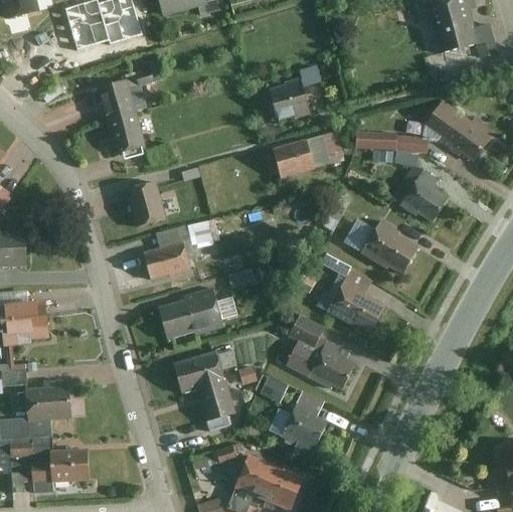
[(4,0),(9,19),(37,13),(33,0),(4,0)]
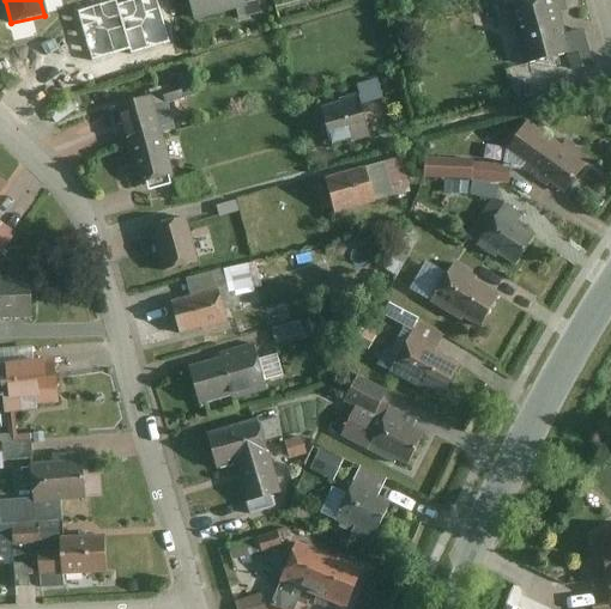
[(187,0),(193,19),(244,5),(243,0),(187,0)]
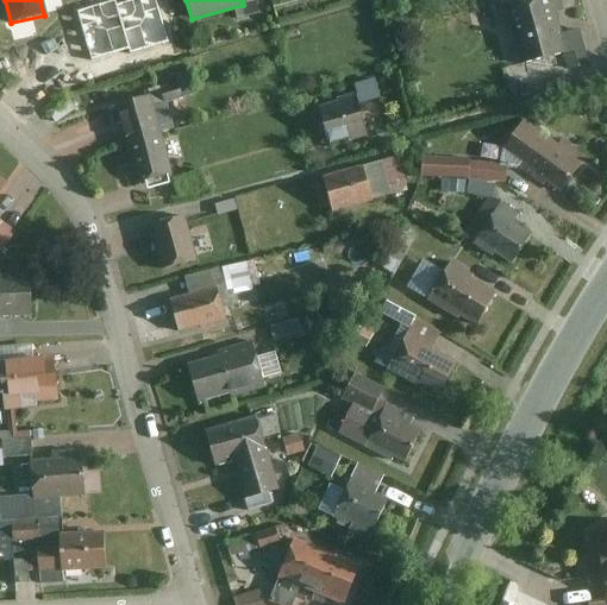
[(502,0),(520,64),(571,50),(557,0),(502,0)]
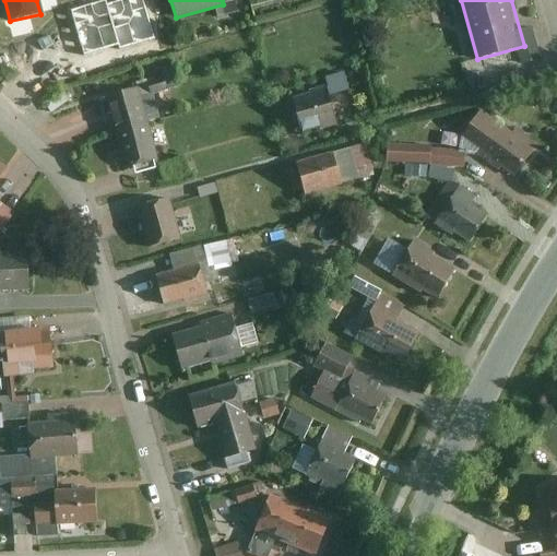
[(105,91),(115,129),(150,121),(140,83),(105,91)]
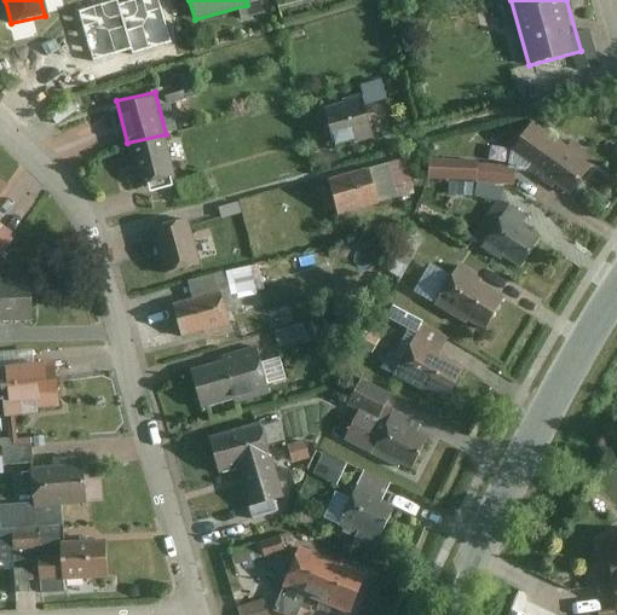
[(365,96),(322,110),(333,145),(378,131),(365,96)]
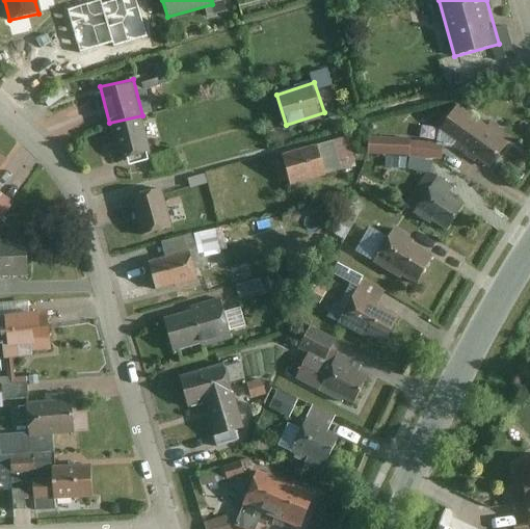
[(506,140),(454,104),(436,128),(489,164),(506,140)]
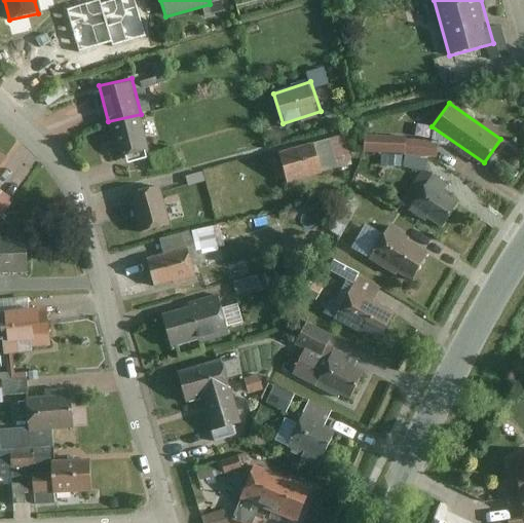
[(108,121),(116,157),(149,150),(141,114),(108,121)]
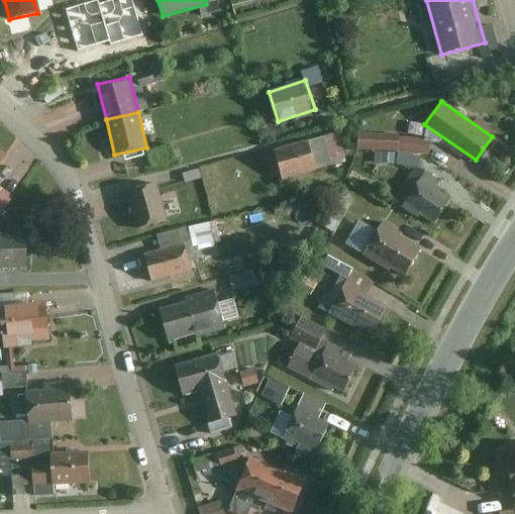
[(429,136),(356,131),(355,150),(428,156),(429,136)]
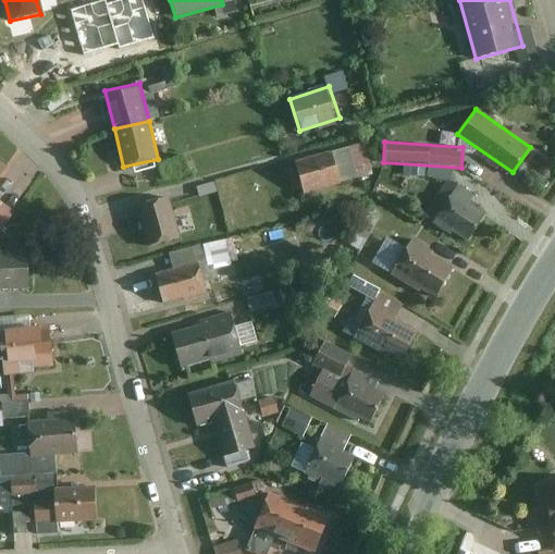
[(331,150),(293,162),(303,195),(342,182),(331,150)]
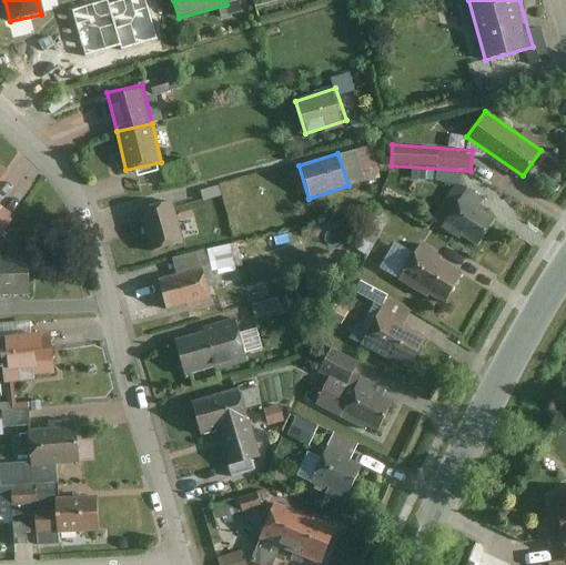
[(192,190),(191,197),(188,204),(214,213),(220,199),(192,190)]
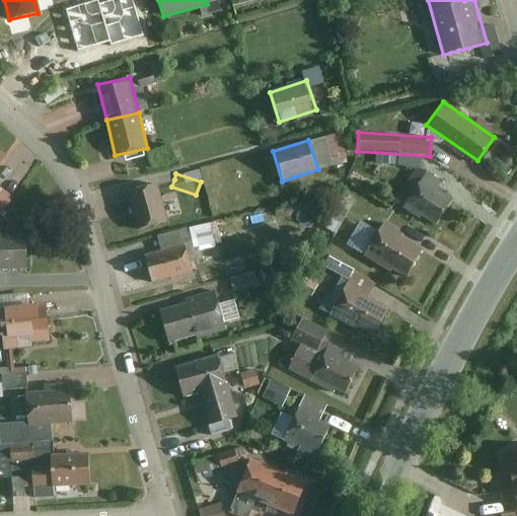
[(454,197),(419,174),(401,201),(437,224),(454,197)]
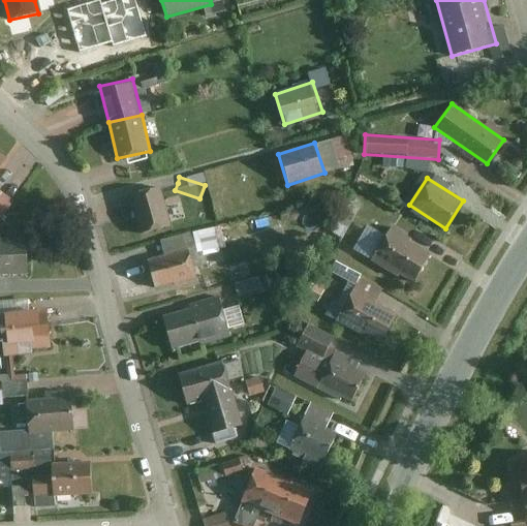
[(162,185),(128,195),(140,234),(175,223),(162,185)]
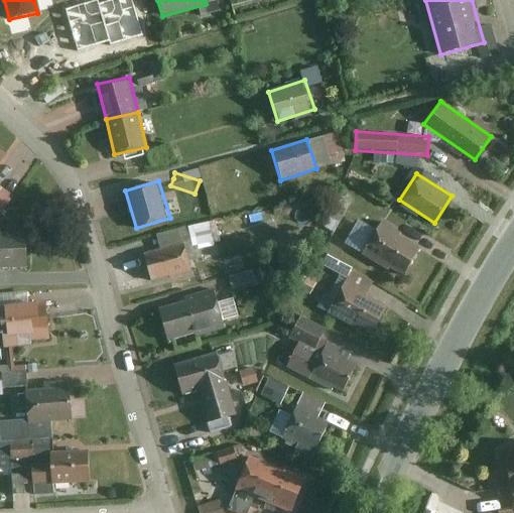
[(423,244),(378,218),(358,253),(404,278),(423,244)]
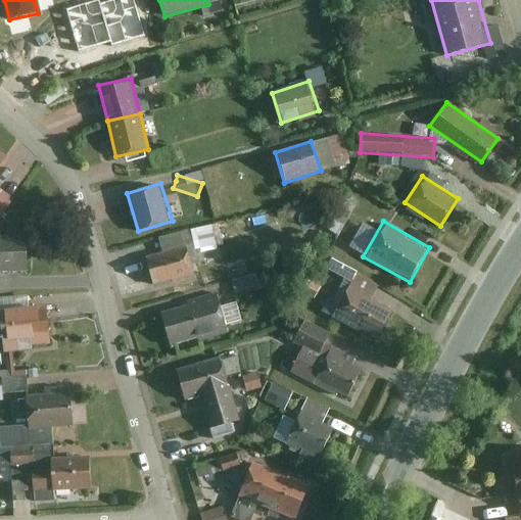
[(212,224),(191,228),(196,251),(217,248),(212,224)]
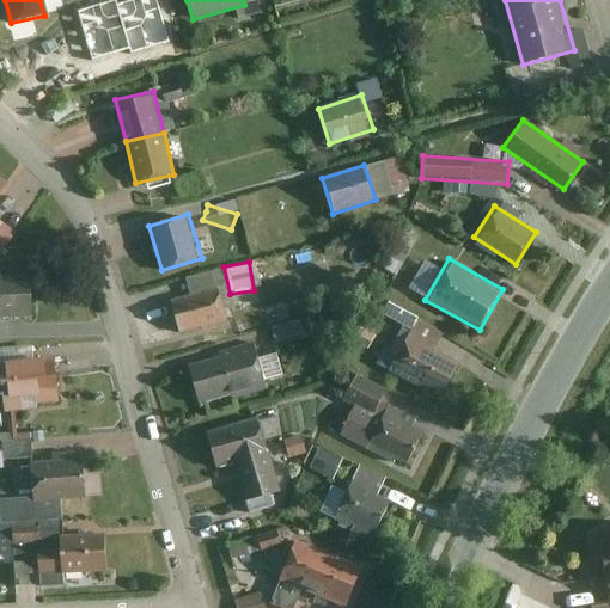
[(0,317),(34,317),(32,278),(0,278),(0,317)]
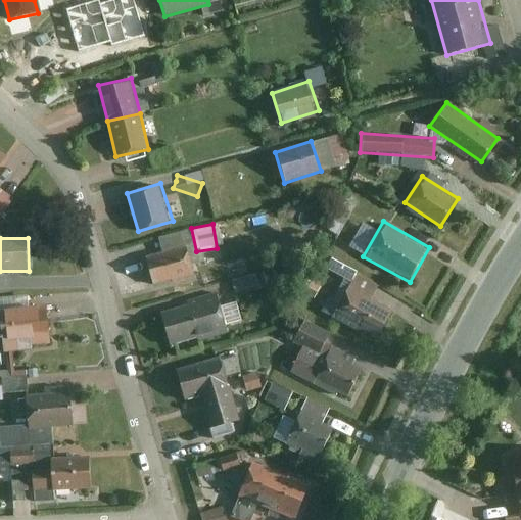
[(188,245),(145,255),(152,284),(195,274),(188,245)]
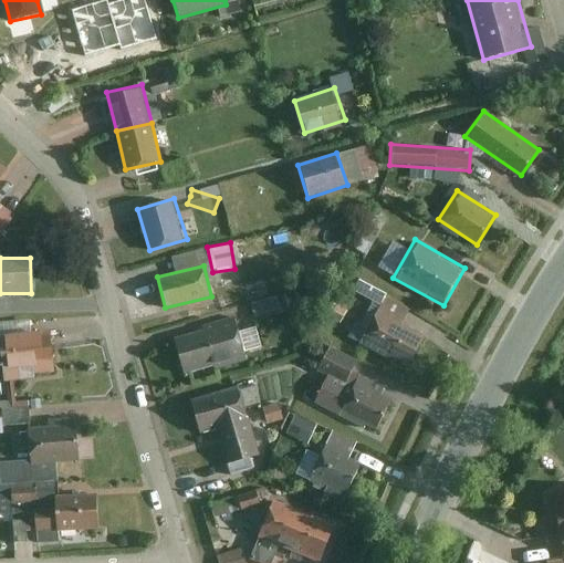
[(427,329),(378,305),(359,343),(408,367),(427,329)]
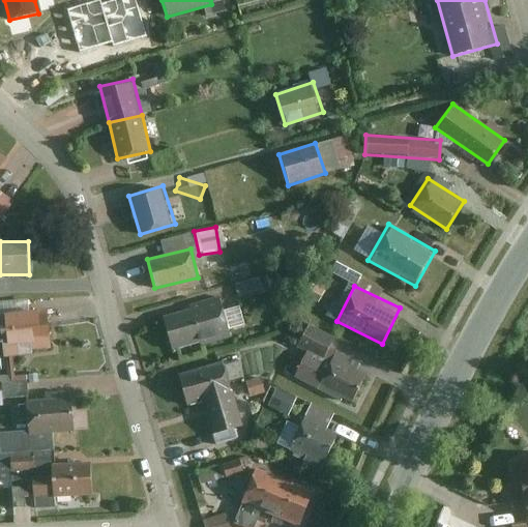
[(221,299),(164,314),(173,351),(231,337),(230,328),(244,324),(239,303),(223,308),(221,299)]
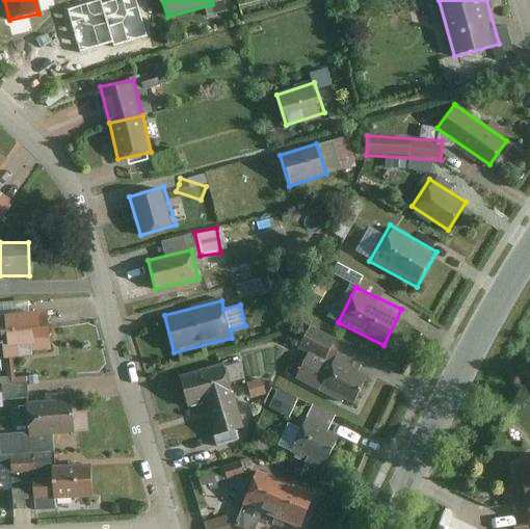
[(38,311),(0,314),(0,331),(1,346),(2,356),(20,354),(51,352),(49,325),(41,326),(38,311)]
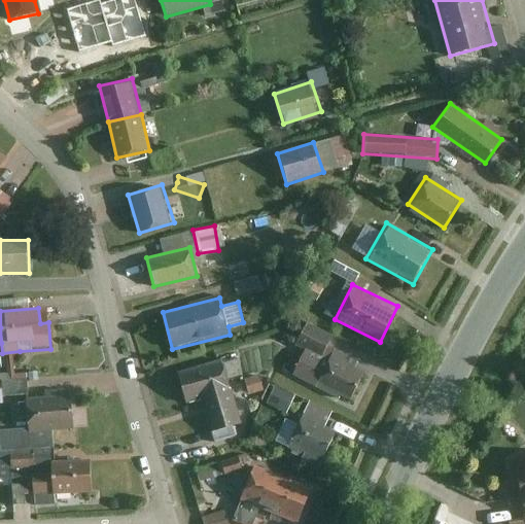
[(334,341),(304,325),(293,347),(302,351),(290,373),(349,403),(364,373),(326,353),(334,341)]
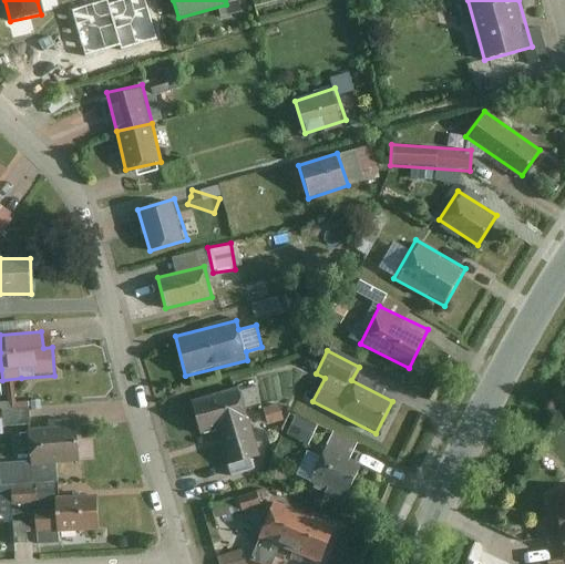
[(21,378),(2,380),(4,401),(23,399),(21,378)]
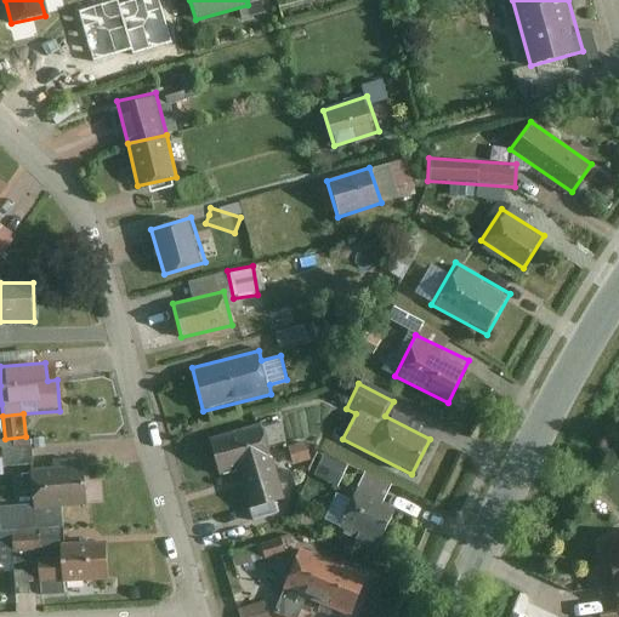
[(263,418),(209,433),(220,475),(236,470),(245,509),(284,500),(263,418)]
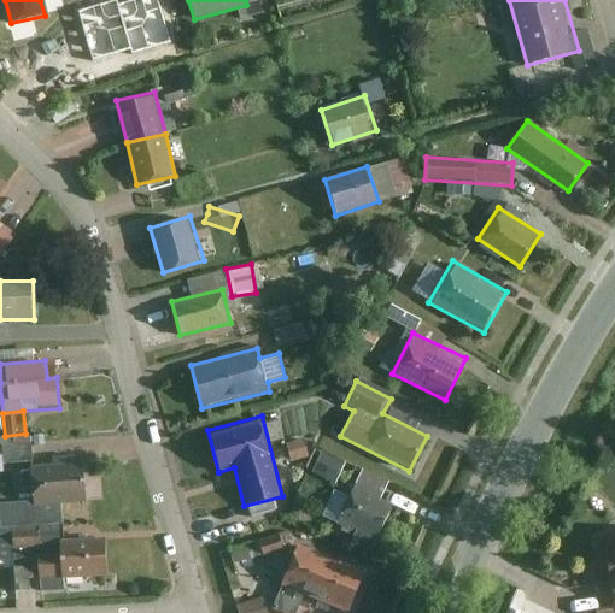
[(303,436),(285,442),(291,463),(309,457),(303,436)]
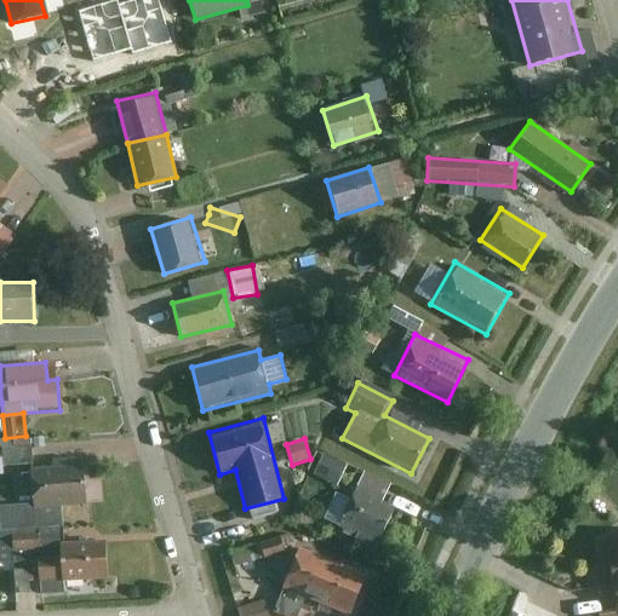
[(342,482),(352,461),(327,450),(318,471),(342,482)]
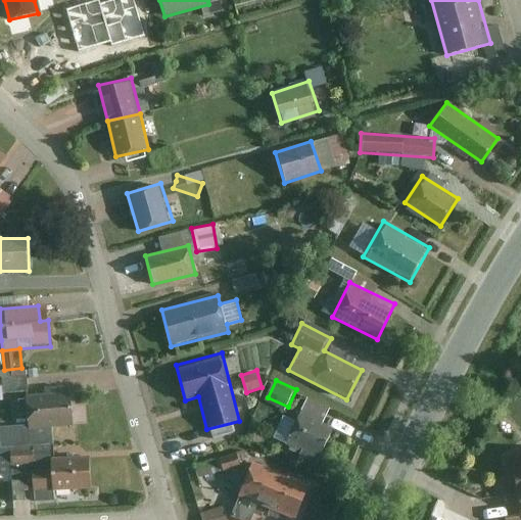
[(74,423),(72,392),(24,395),(25,425),(54,424),(74,423)]
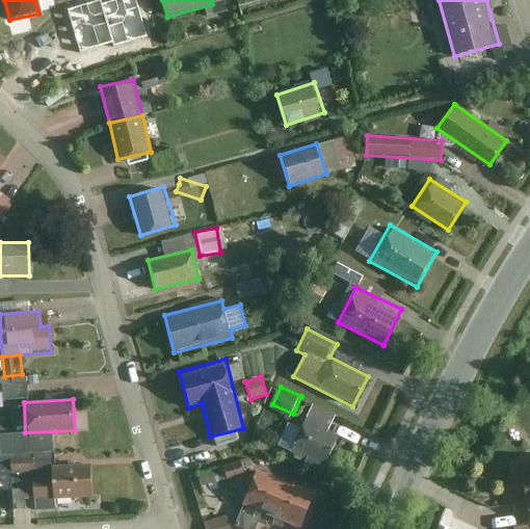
[(339,435),(300,419),(289,446),(326,463),(339,435)]
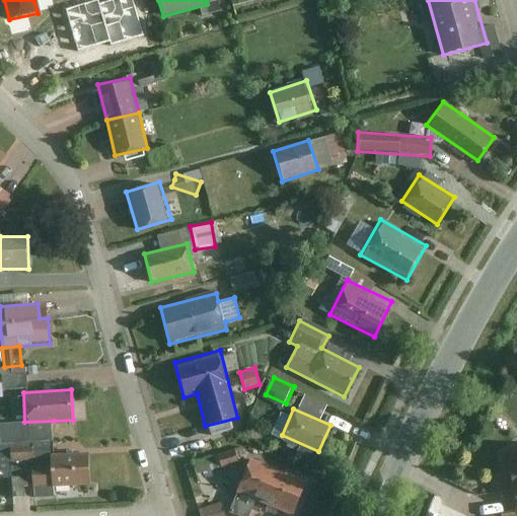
[(54,421),(24,422),(0,423),(0,442),(55,440),(54,421)]
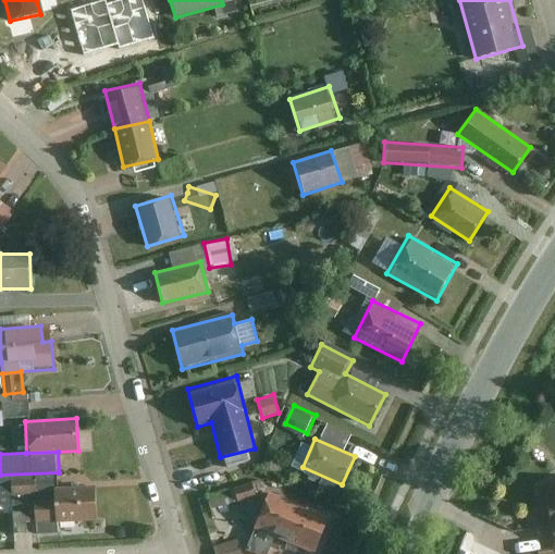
[(261,479),(212,489),(216,504),(264,493),(261,479)]
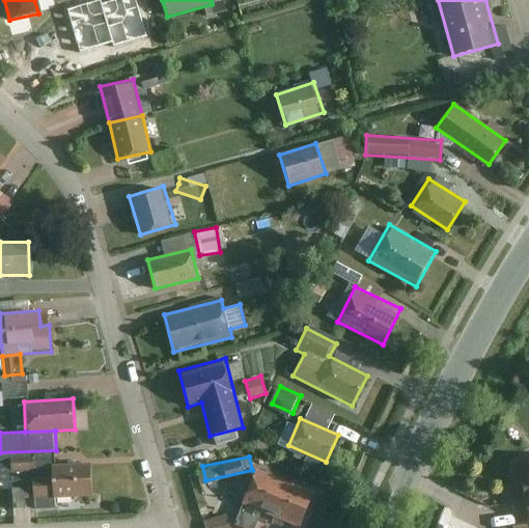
[(33,457),(8,459),(9,471),(33,470),(33,457)]
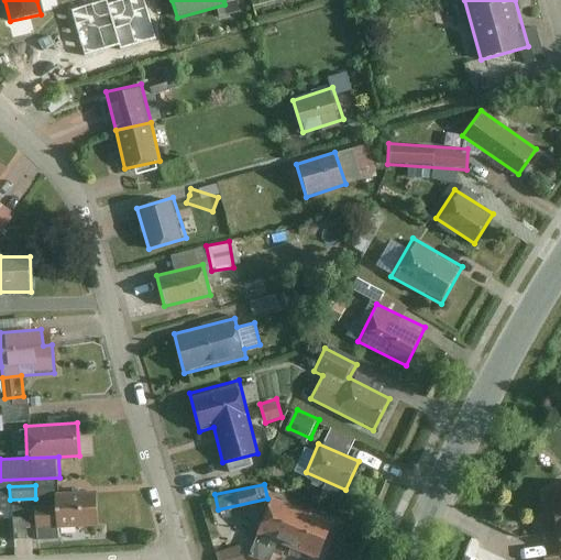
[(560,559),(560,489),(550,491),(558,559),(560,559)]
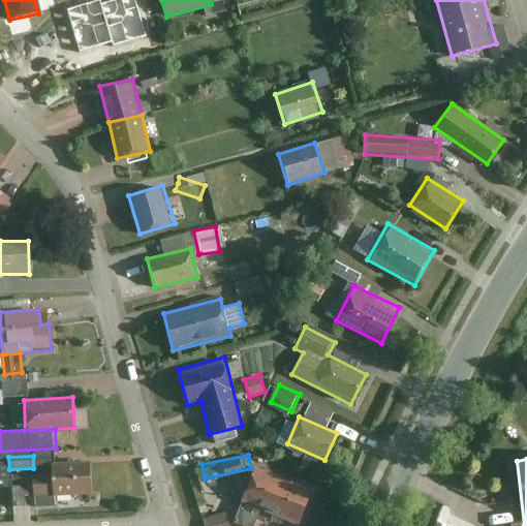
[(32,495),(91,493),(90,461),(48,462),(48,475),(32,476),(32,495)]
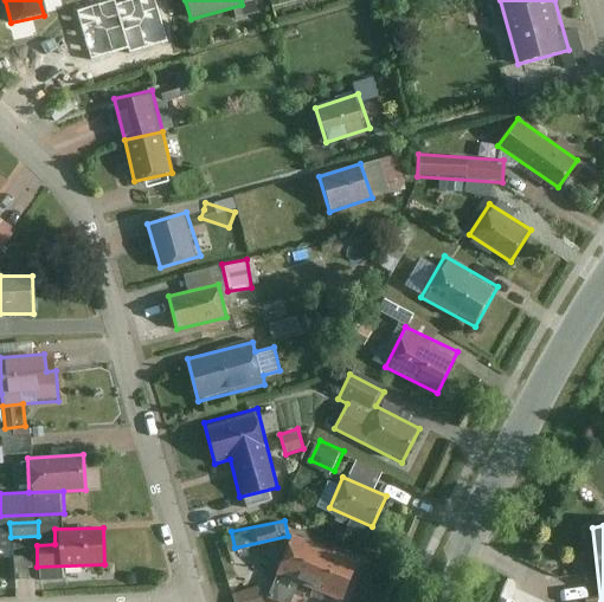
[(342,601),(359,563),(290,535),(264,599),(271,601),(294,601),(301,587),(336,601),(342,601)]
